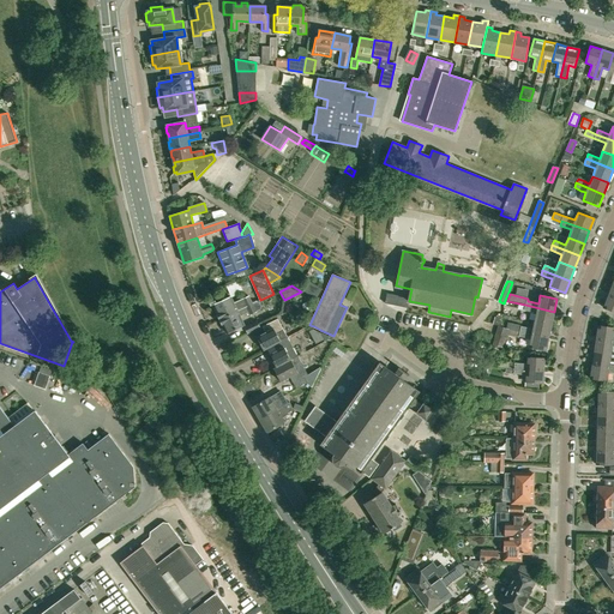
[(613,296),(608,295),(603,307),(613,311),(613,296)]
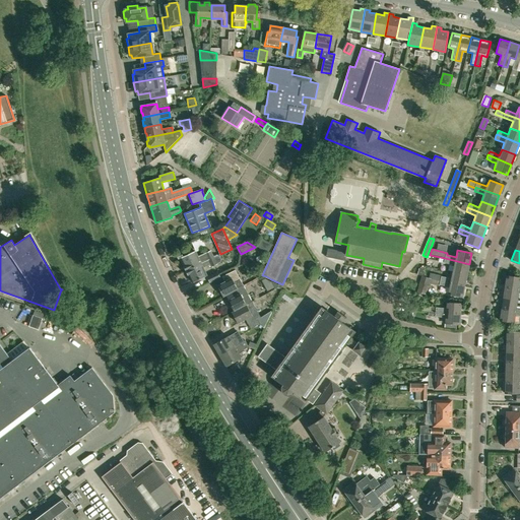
[(186,270),(213,257),(211,251),(198,257),(195,251),(193,252),(192,252),(189,253),(189,254),(181,258),(184,265),(186,270)]
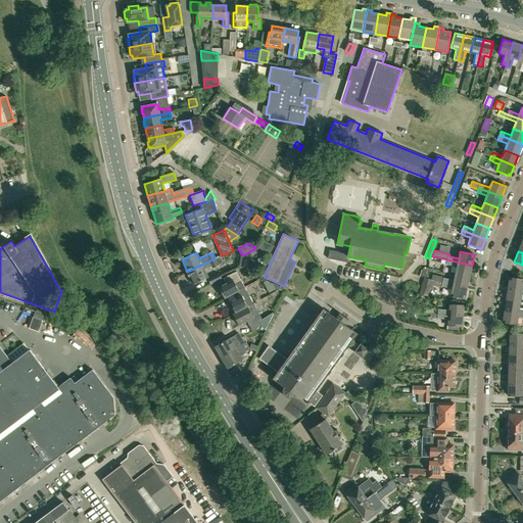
[(221,258),(219,257),(219,256),(215,258),(187,272),(189,277),(193,284),(201,280),(203,280),(205,279),(205,278),(207,277),(204,269),(211,266),(212,268),(222,264),(223,262),(221,258)]
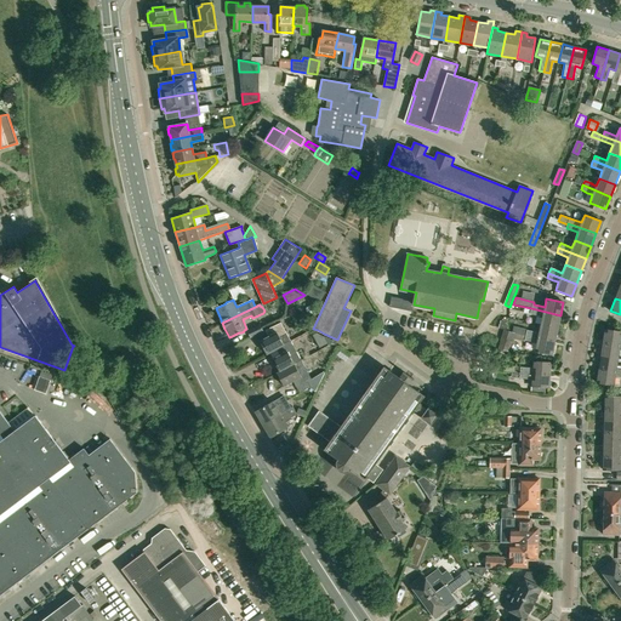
[(558,328),(560,315),(531,308),(530,314),(537,315),(542,317),(541,324),(558,328)]
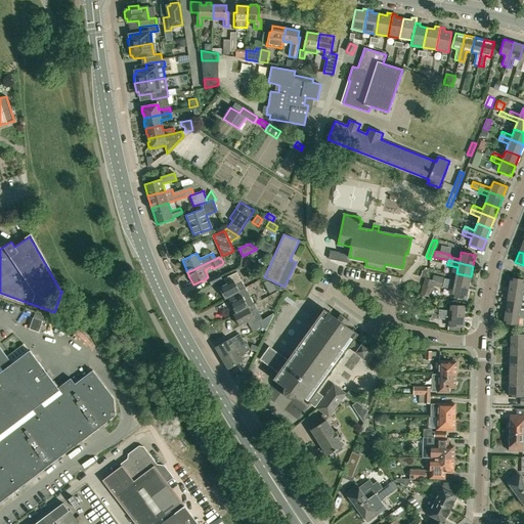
[(238,291),(245,288),(236,272),(224,278),(226,284),(219,288),(225,299),(239,291),(238,291)]
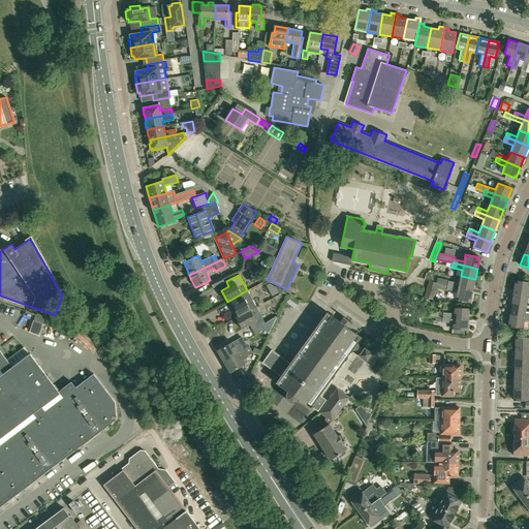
[(472,290),(475,279),(461,276),(459,283),(455,282),(448,281),(447,285),(472,290)]
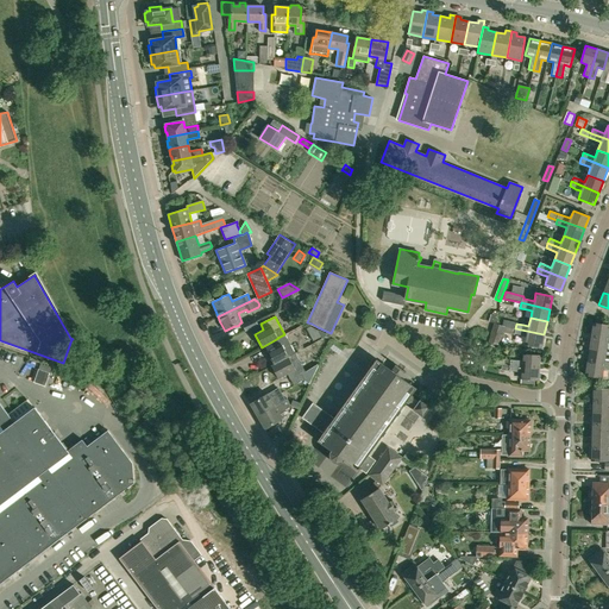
[(255,319),(243,324),(245,331),(257,325),(255,319)]
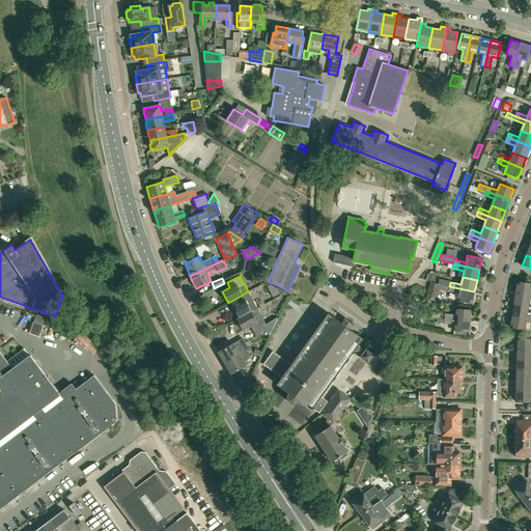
[(530,290),(530,287),(530,283),(516,281),(515,292),(530,295),(530,290)]
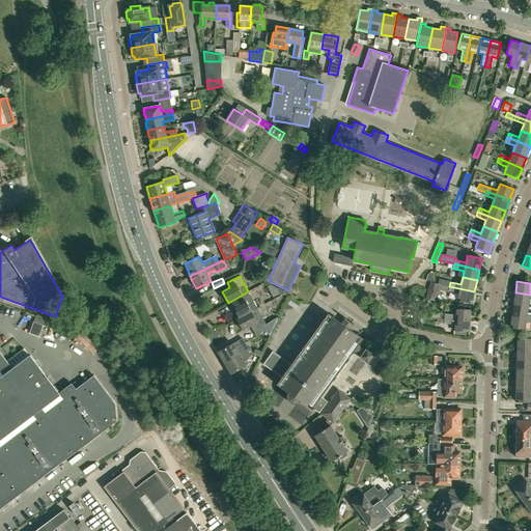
[(438,284),(429,282),(425,299),(434,301),(436,294),(439,294),(440,290),(448,292),(449,286),(438,284)]
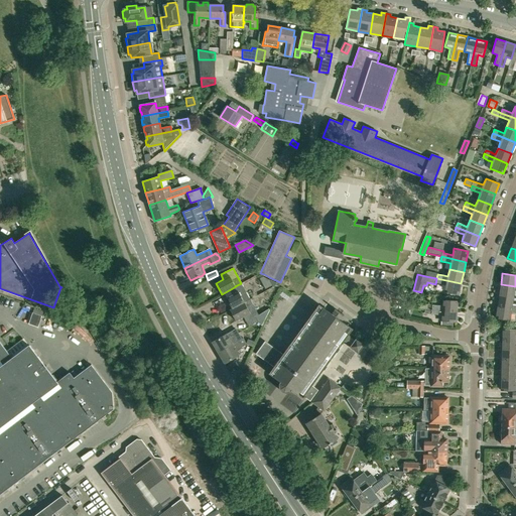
[(461,283),(436,278),(435,282),(441,283),(445,284),(444,291),(459,294),(461,283)]
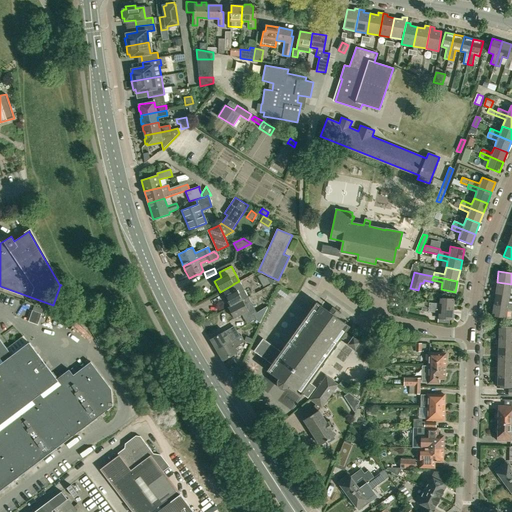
[(230,306),(242,300),(248,297),(239,281),(233,284),(234,284),(220,292),(228,288),(230,292),(225,295),(230,306)]
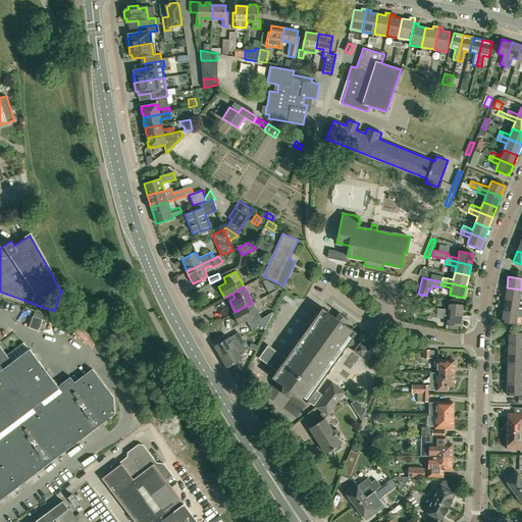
[(521,290),(507,288),(505,299),(519,301),(520,295),(521,295),(521,290)]
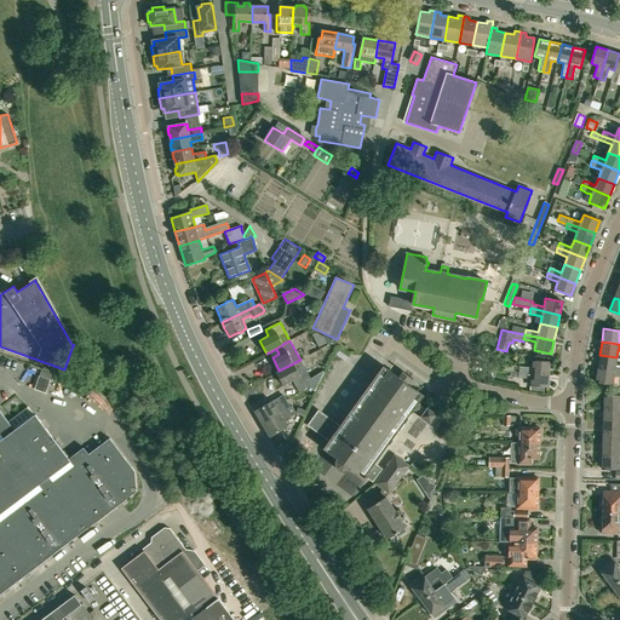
[(619,366),(615,366),(616,357),(600,355),(597,368),(619,372),(619,366)]
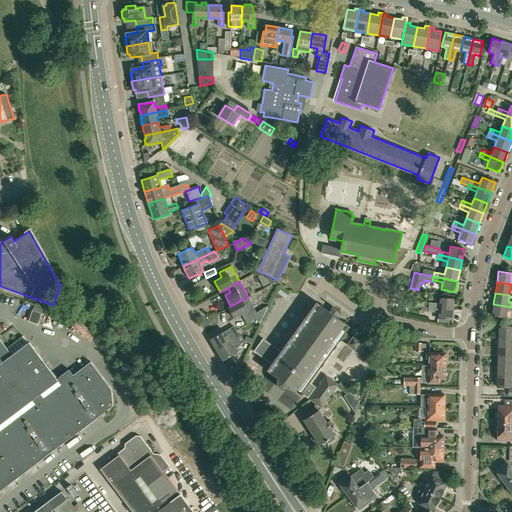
[(234,318),(242,314),(244,319),(256,312),(248,297),(242,300),(230,306),(228,307),(234,318)]
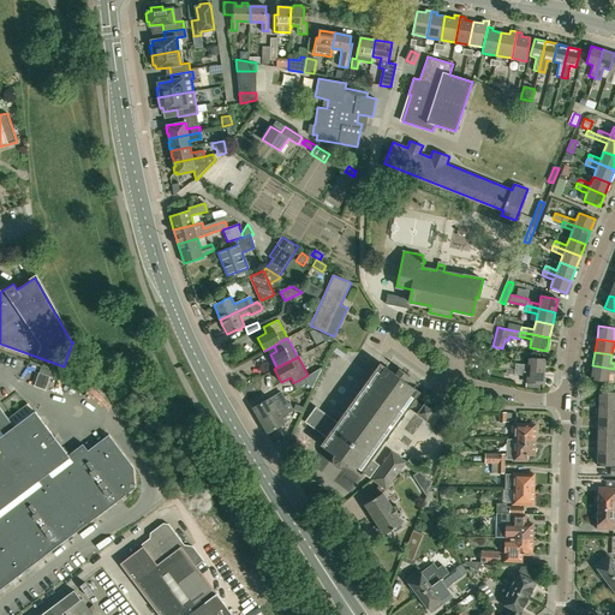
[(497,368),(506,368),(544,371),(545,359),(527,358),(527,364),(497,362),(497,368)]
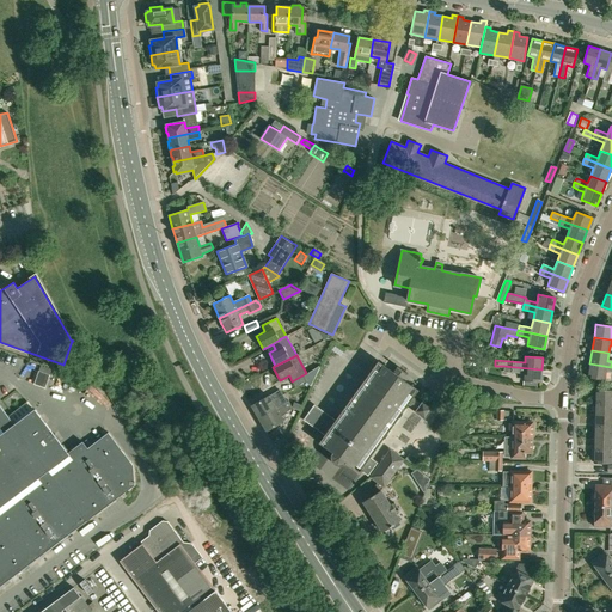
[(416,409),(415,411),(424,420),(433,409),(422,401),(421,403),(412,398),(418,390),(378,361),(336,420),(314,404),(303,420),(324,435),(319,442),(332,452),(331,453),(331,454),(331,456),(331,457),(331,458),(331,459),(331,460),(332,463),(334,464),(335,464),(336,465),(338,465),(340,465),(342,465),(343,464),(344,464),(346,463),(346,461),(359,472),(360,471),(361,472),(362,471),(368,476),(378,463),(369,457),(409,404),(416,409)]
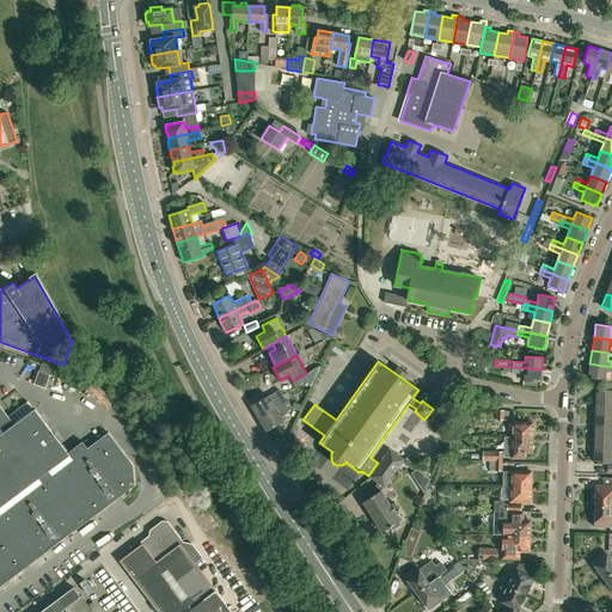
[(611,367),(589,363),(588,377),(605,379),(606,371),(611,372),(611,367)]
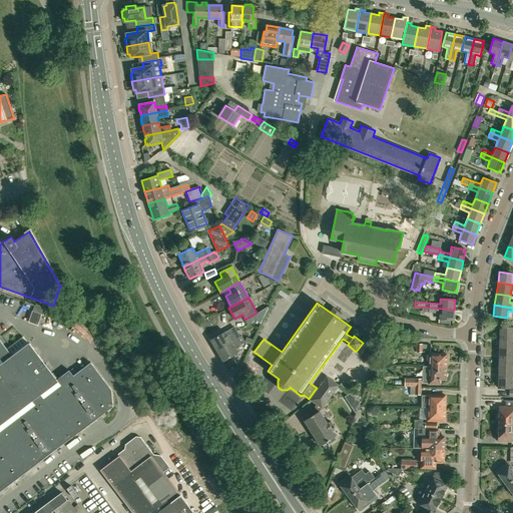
[(453,320),(454,310),(422,307),(422,312),(439,313),(439,319),(453,320)]
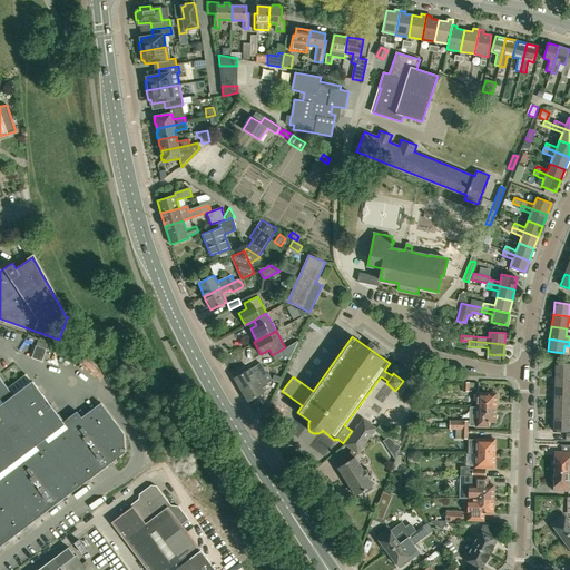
[(286,349),(285,347),(272,355),(275,361),(284,355),(290,360),(298,343),(297,342),(286,349)]
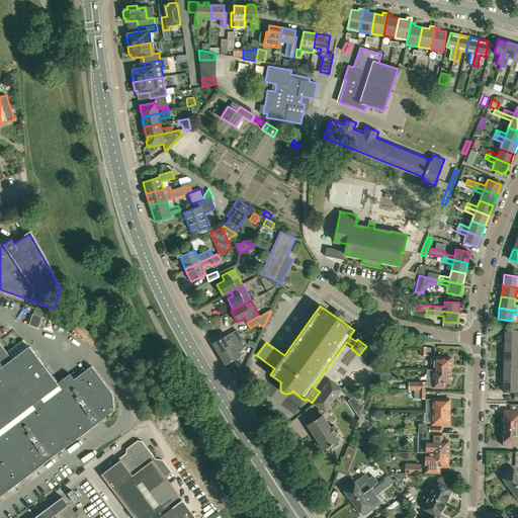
[(32,315),(28,327),(38,330),(41,319),(32,315)]
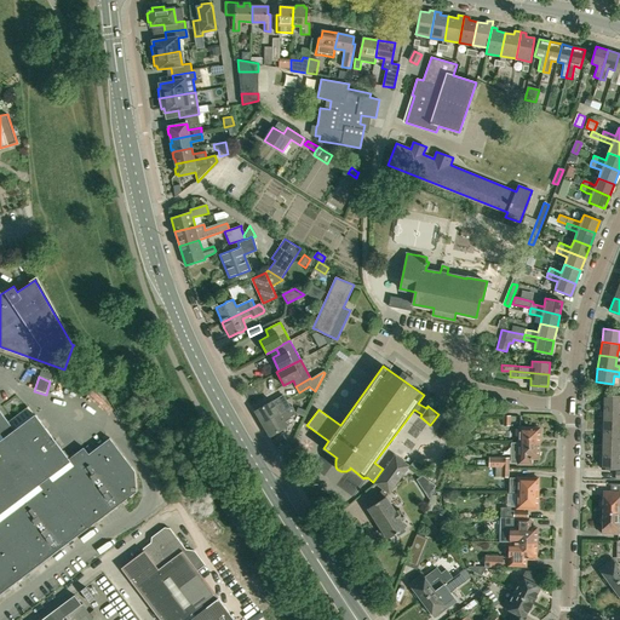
[(262,424),(291,407),(283,395),(273,401),(254,412),(262,424)]
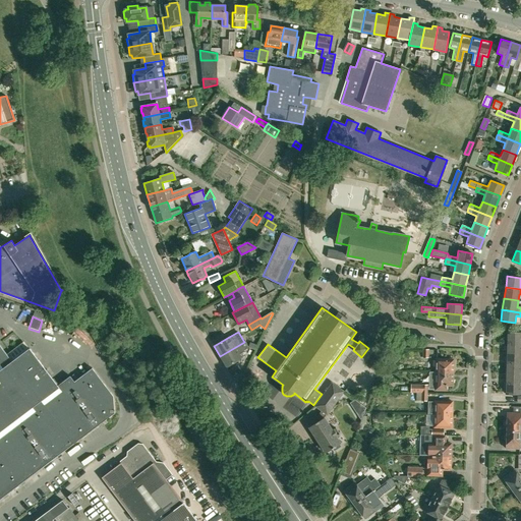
[(520,332),(508,332),(507,342),(520,342),(520,332)]
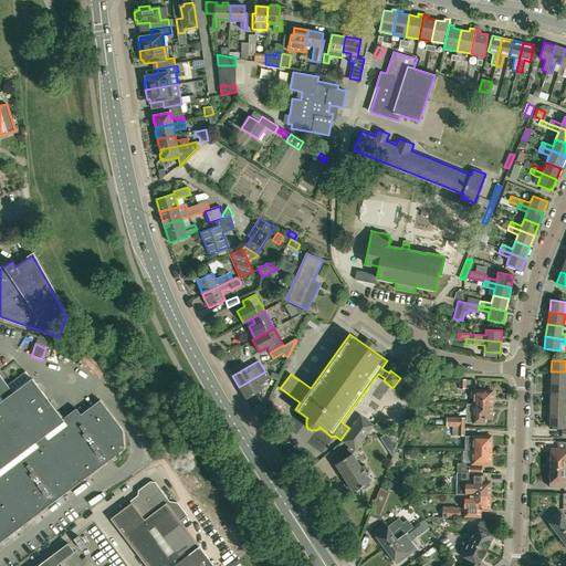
[(259,383),(264,379),(270,376),(266,370),(265,371),(239,387),(247,398),(262,389),(262,388),(259,383)]
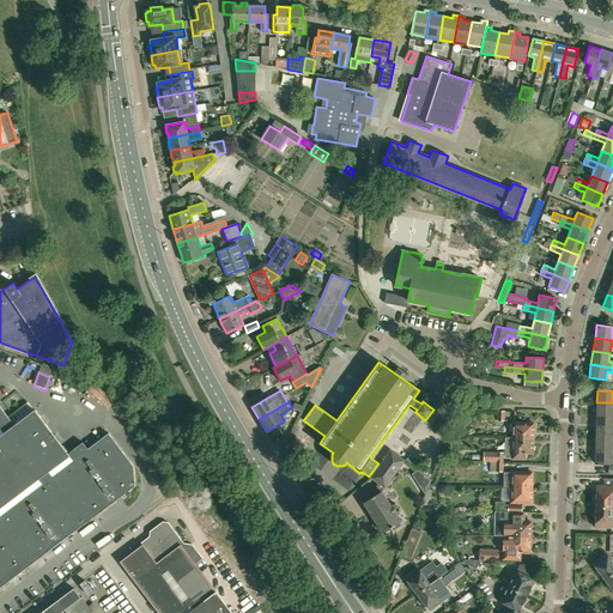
[(612,402),(596,402),(596,414),(612,414),(612,402)]
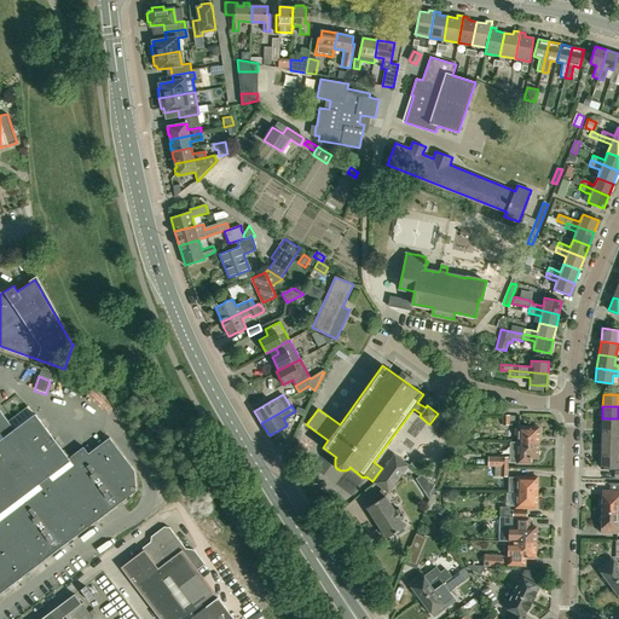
[(35,414),(15,429),(0,410),(0,594),(137,491),(134,470),(109,438),(88,453),(84,446),(69,458),(35,414)]
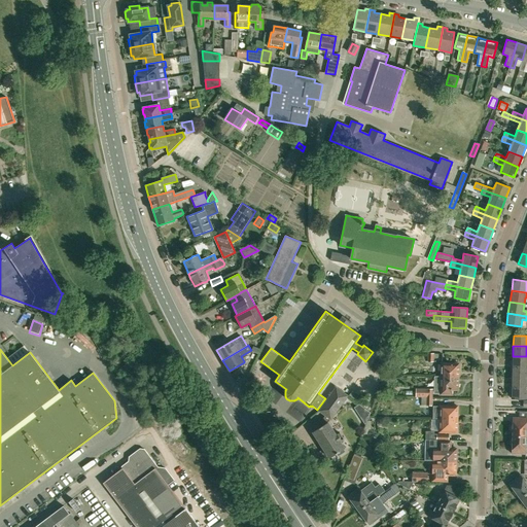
[(526,356),(513,356),(513,367),(526,366),(526,356)]
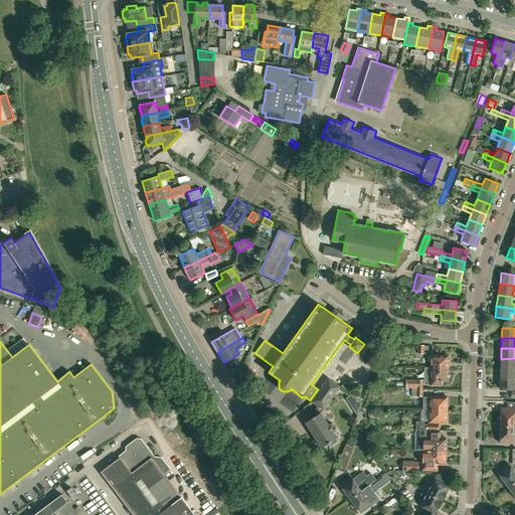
[(431,367),(448,368),(448,355),(432,355),(431,367)]
